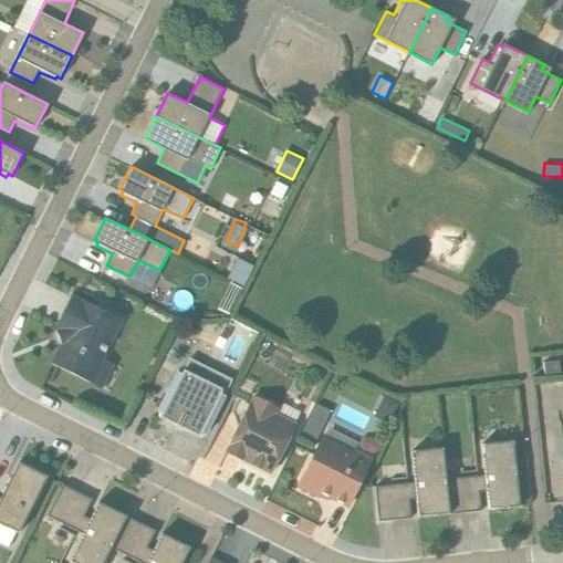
[(244,285),(254,266),(237,258),(228,278),(244,285)]
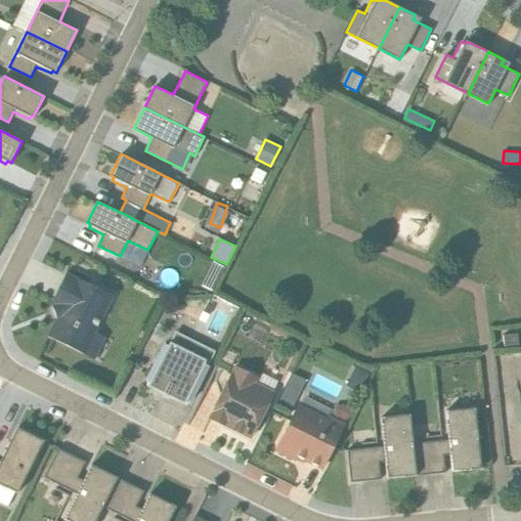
[(202,286),(213,291),(224,266),(214,261),(202,286)]
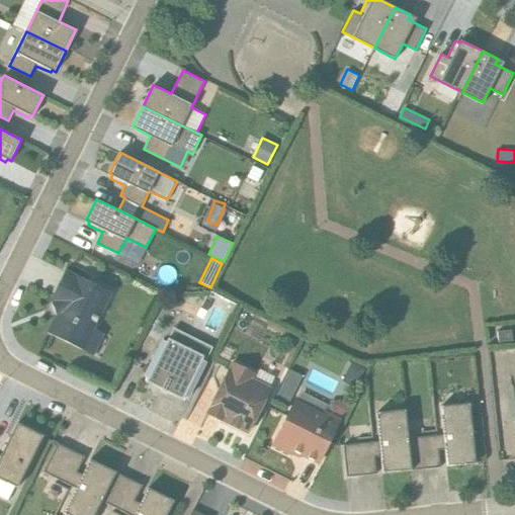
[(49,332),(83,349),(94,354),(104,333),(93,328),(109,291),(66,269),(51,301),(57,315),(49,332)]
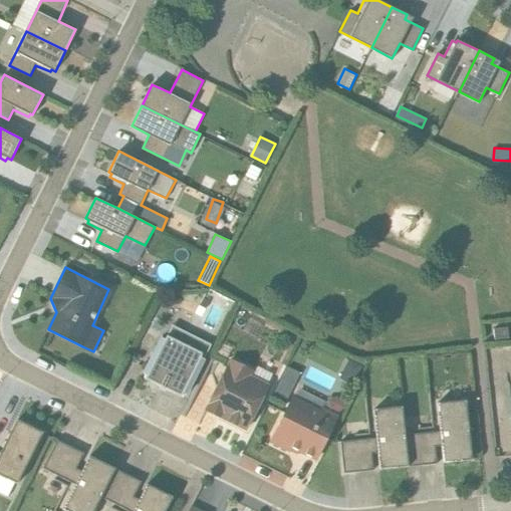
[(146,378),(181,396),(183,393),(188,395),(211,343),(173,324),(165,338),(161,336),(143,372),(147,374),(146,378)]
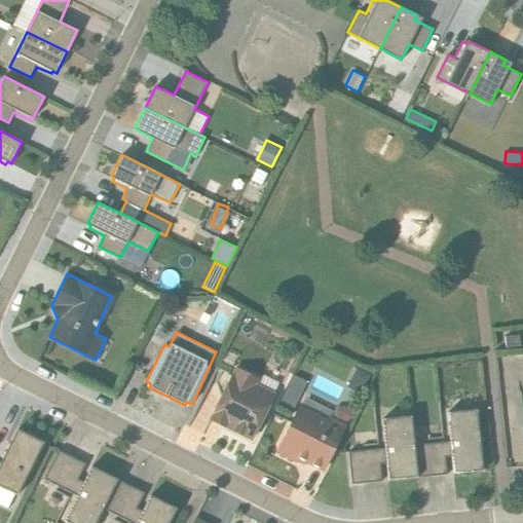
[(521,334),(506,335),(507,347),(522,345),(521,334)]
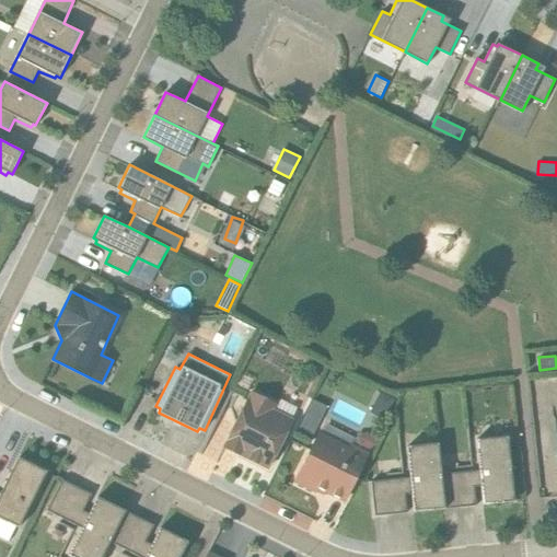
[(278,404),(251,390),(223,447),(269,468),(293,419),(276,409),(278,404)]
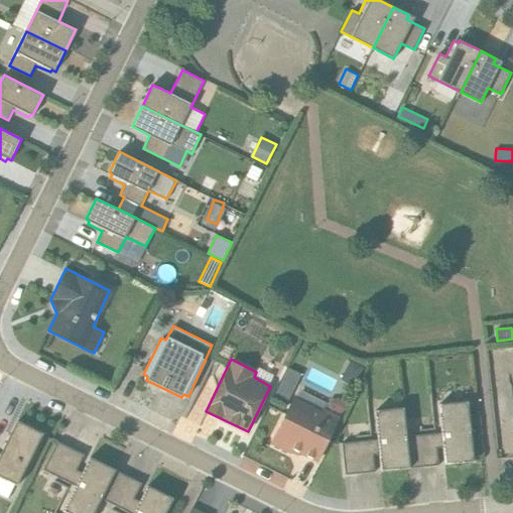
[(350,361),(342,379),(355,386),(364,367),(350,361)]
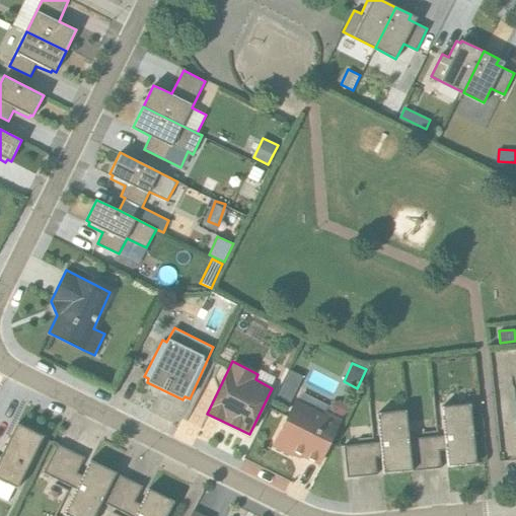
[(276,399),(289,407),(303,376),(290,370),(276,399)]
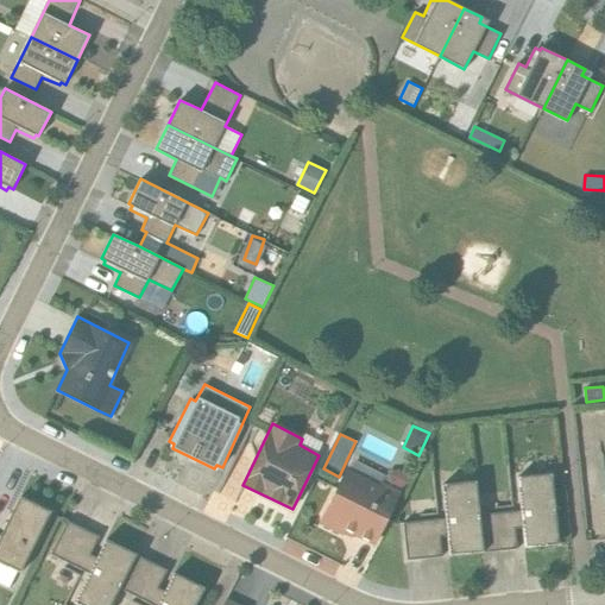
[(347,468),(319,523),(344,535),(345,533),(352,536),(353,534),(375,546),(402,491),(399,490),(408,485),(410,483),(409,473),(398,468),(389,470),(383,481),(382,480),(379,485),(347,468)]
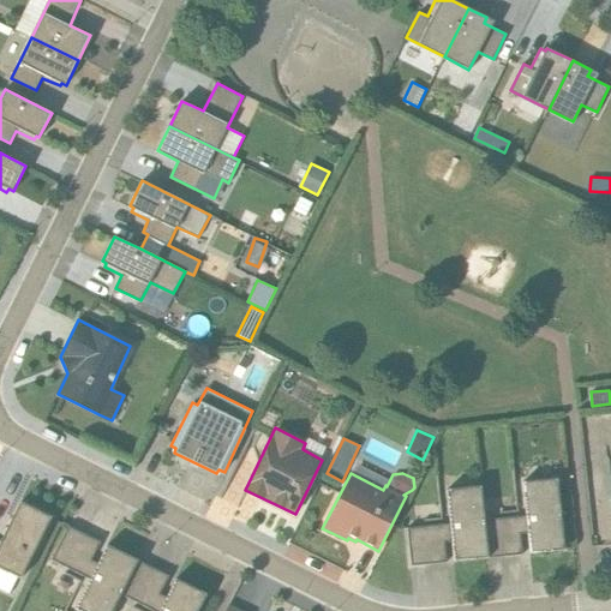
[(520,533),(527,533),(529,552),(564,549),(556,478),(522,481),(526,515),(484,520),(489,557),(522,553),(520,533)]
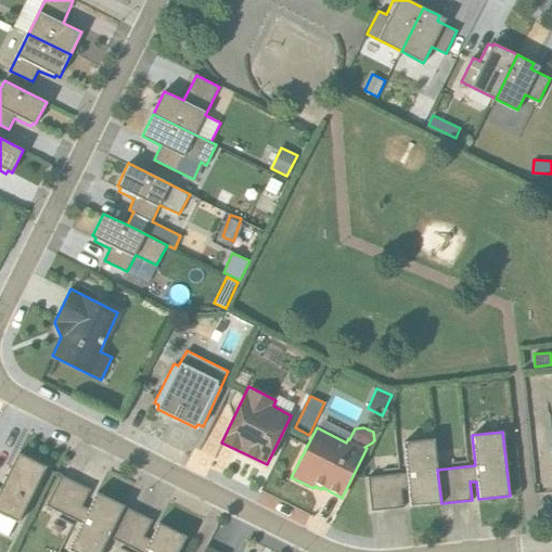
[(409,488),(410,506),(441,503),(434,439),(403,443),(407,472),(368,476),(371,511),(403,508),(401,489),(409,488)]
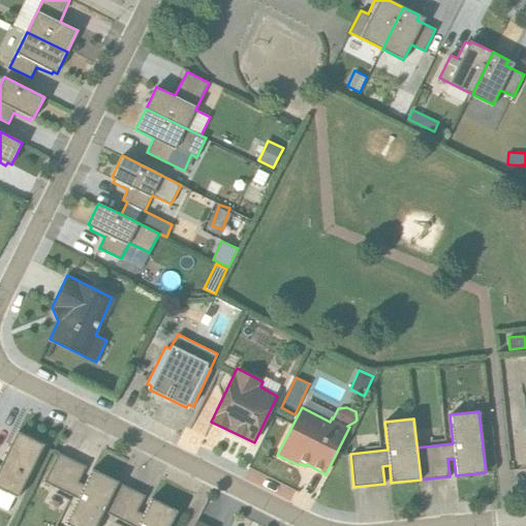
[(0,466),(0,488),(19,497),(44,444),(18,431),(0,466)]
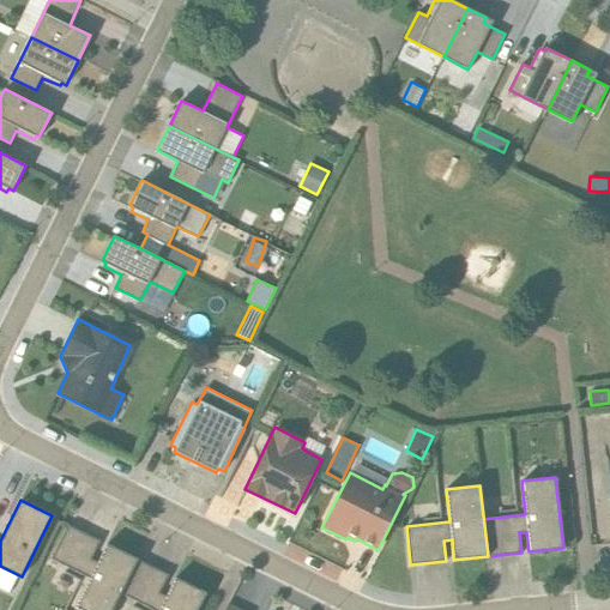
[(101,539),(68,524),(53,557),(84,573),(101,539)]
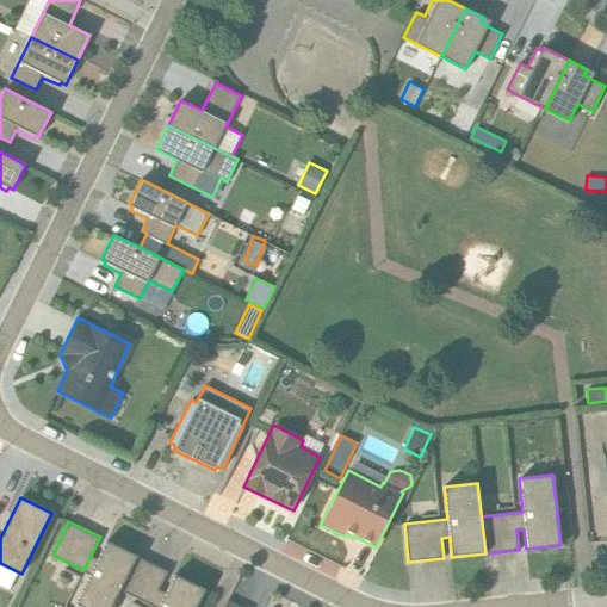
[(75,605),(79,606),(111,606),(121,589),(136,555),(106,540),(75,605)]
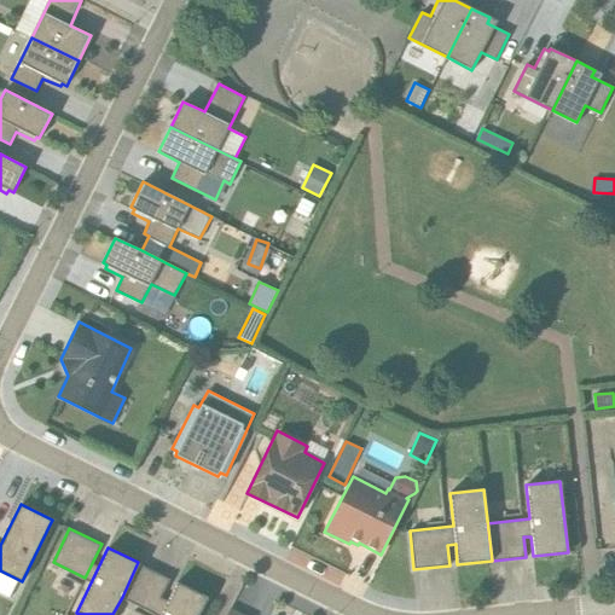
[(122,597),(152,613),(170,578),(138,562),(122,597)]
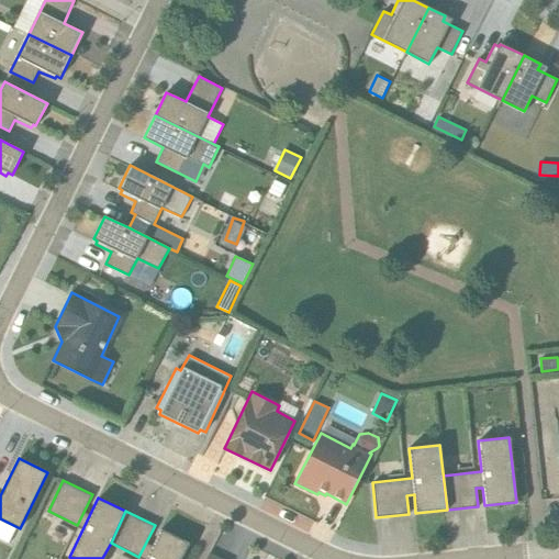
[(180,558),(188,543),(161,529),(146,558),(180,558)]
